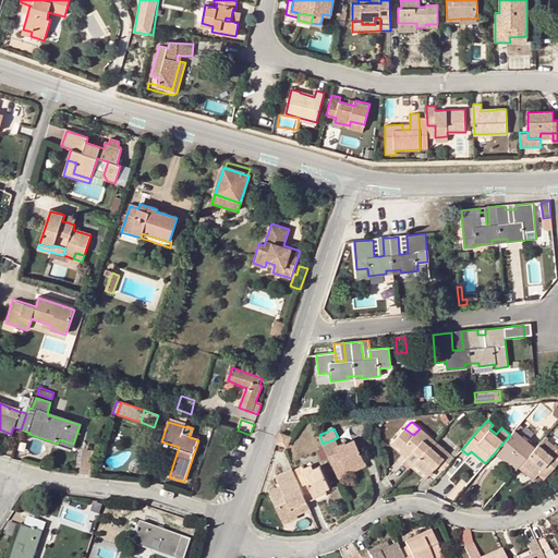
[(404,428),(396,439),(411,453),(407,458),(402,463),(409,470),(411,468),(413,464),(434,440),(420,428),(413,435),(404,428)]
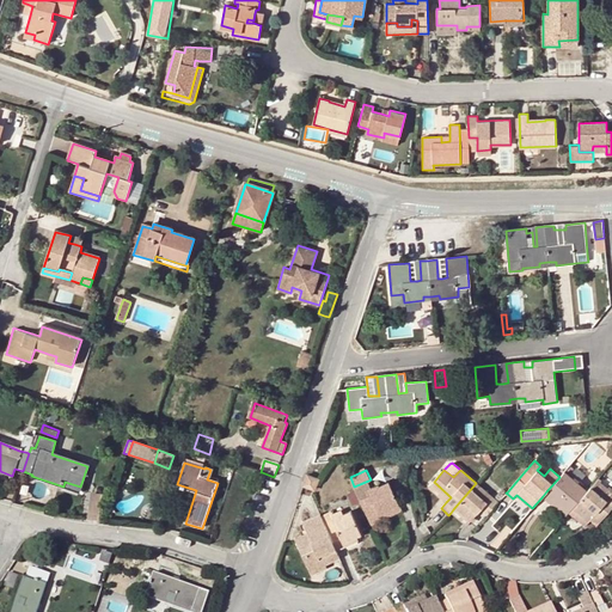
[(560,477),(546,491),(569,512),(571,509),(587,491),(564,472),(560,477)]
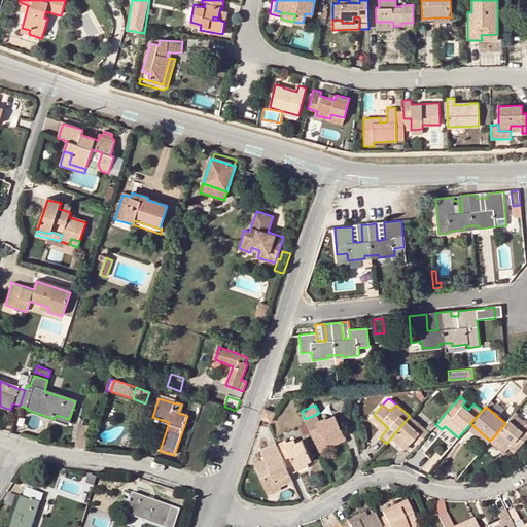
[(271,421),(274,413),(265,410),(261,418),(271,421)]
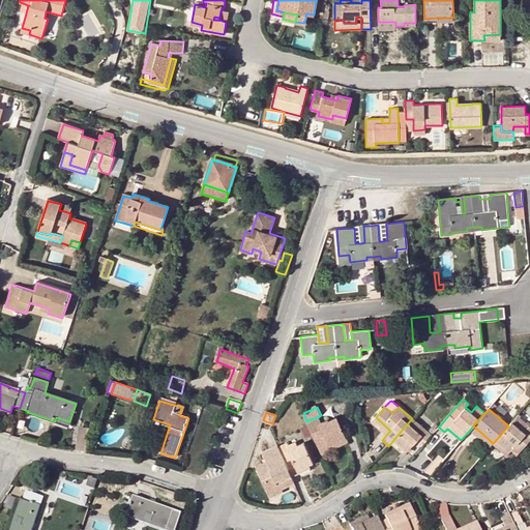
[(517,454),(529,439),(529,427),(525,422),(526,422),(521,416),(522,415),(519,413),(508,425),(495,441),(508,452),(511,450),(517,454)]
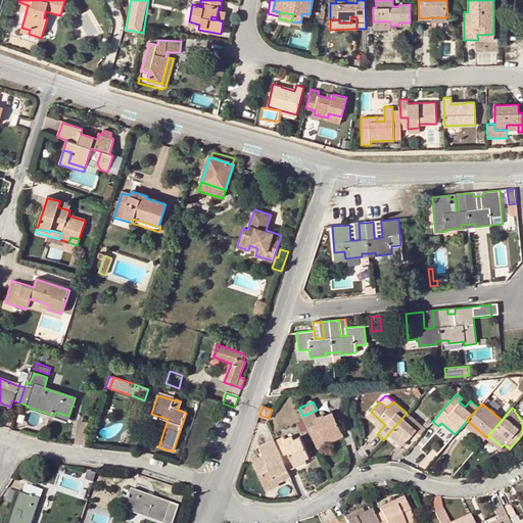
[(307,428),(315,443),(341,430),(331,412),(324,415),(324,414),(317,417),(315,411),(302,416),(304,421),(307,428)]
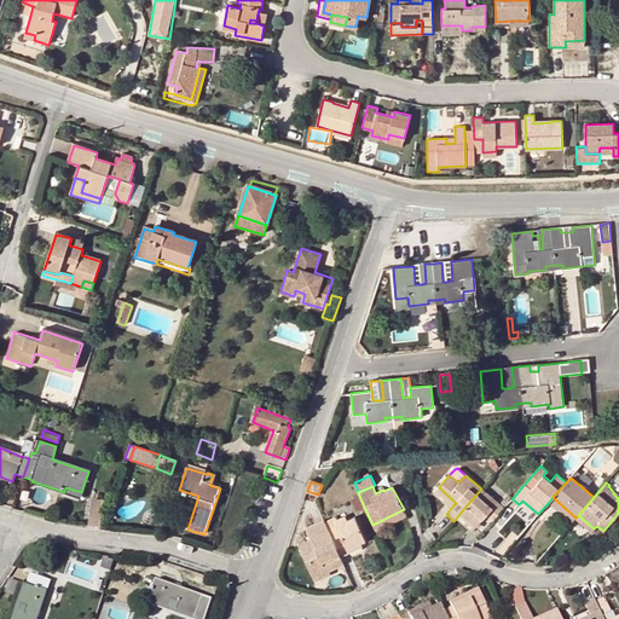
[(80,497),(81,492),(65,487),(64,492),(80,497)]
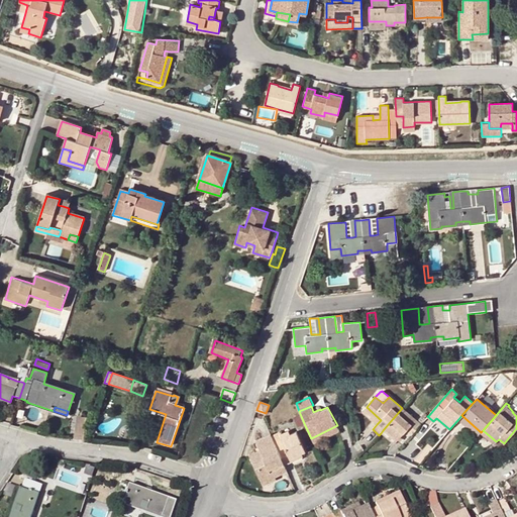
[(377,424),(381,420),(367,407),(363,412),(377,424)]
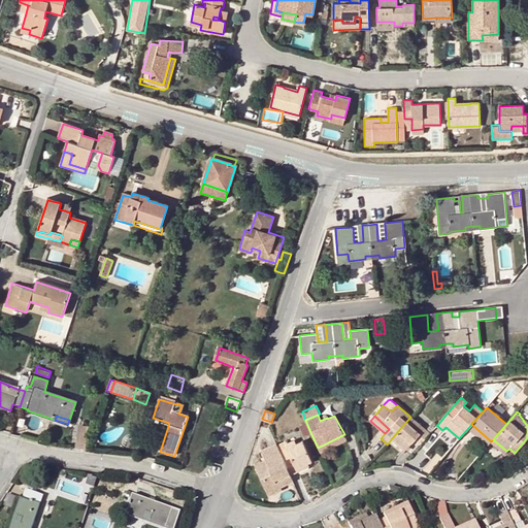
[(417,426),(419,424),(410,417),(391,439),(404,451),(405,450),(408,447),(414,439),(420,444),(436,425),(437,425),(434,422),(427,430),(425,428),(422,431),(417,426)]
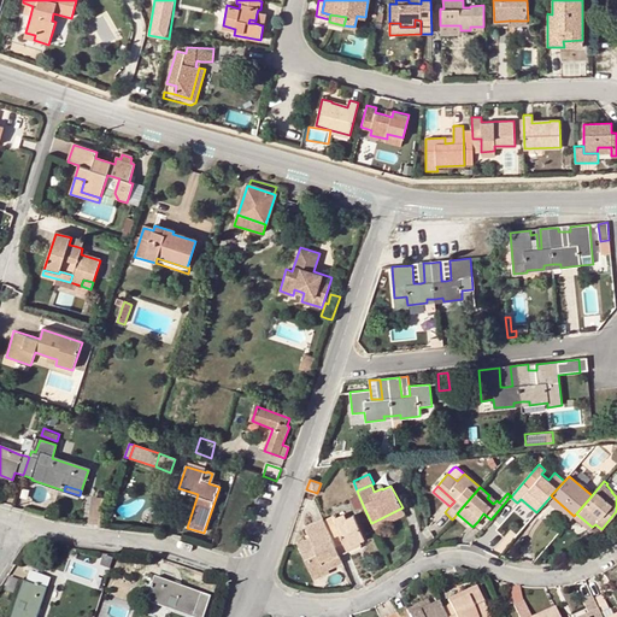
[(571,519),(574,516),(551,495),(547,500),(571,519)]
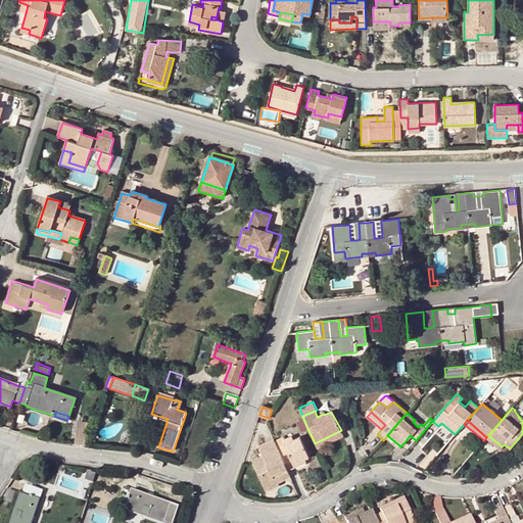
[(88,425),(78,424),(75,442),(85,444),(88,425)]
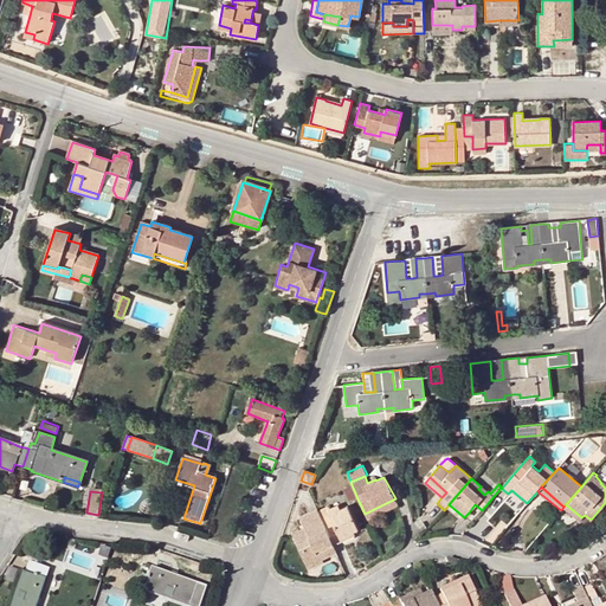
[(368,520),(398,505),(395,498),(365,514),(368,520)]
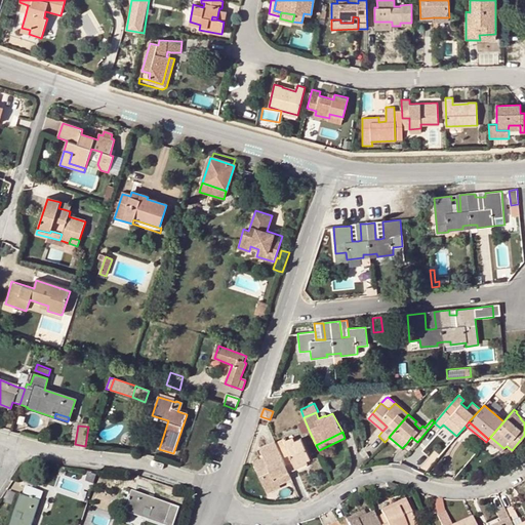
[(400,451),(402,448),(389,437),(387,440),(400,451)]
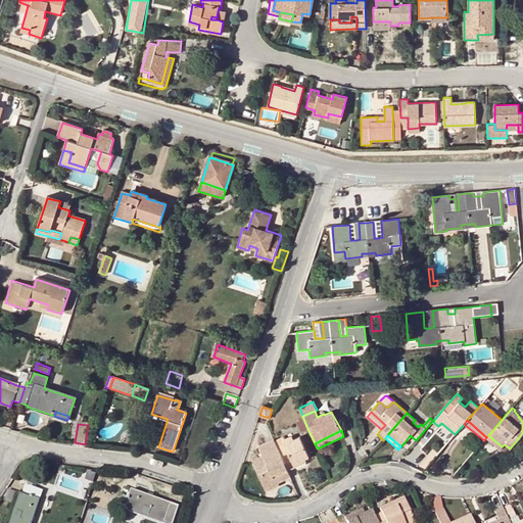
[(500,449),(502,446),(488,435),(486,437),(500,449)]
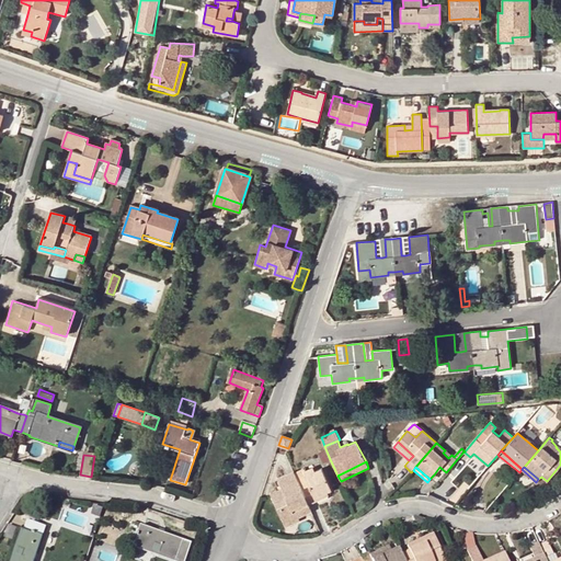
[(315,471),(306,476),(305,472),(304,469),(295,473),(308,504),(317,500),(315,496),(327,491),(331,489),(322,468),(315,471)]
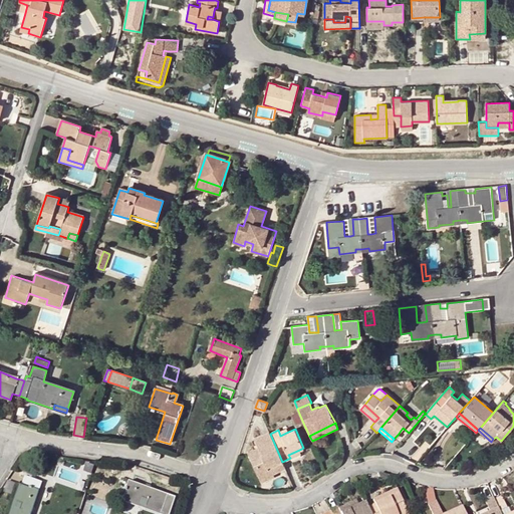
[(249,455),(260,480),(274,474),(271,469),(283,464),(282,462),(270,434),(269,432),(262,435),(266,444),(258,448),(259,450),(249,455)]
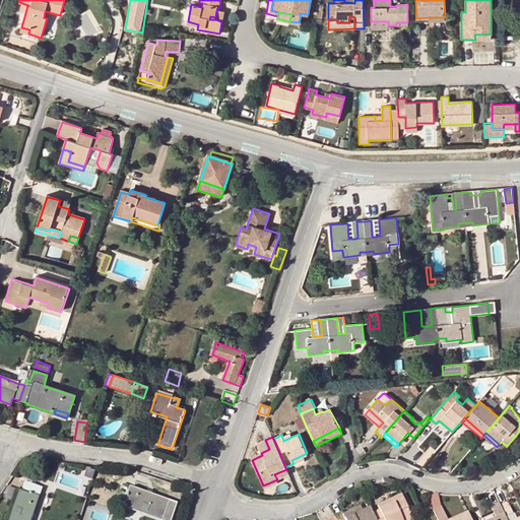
[(257,444),(261,453),(269,449),(265,440),(257,444)]
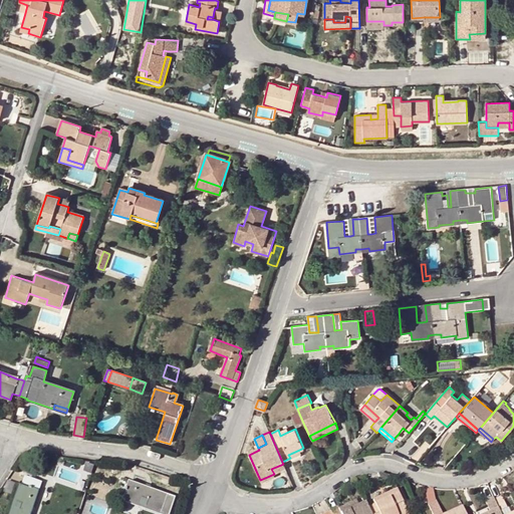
[(300,454),(299,450),(288,455),(290,458),(300,454)]
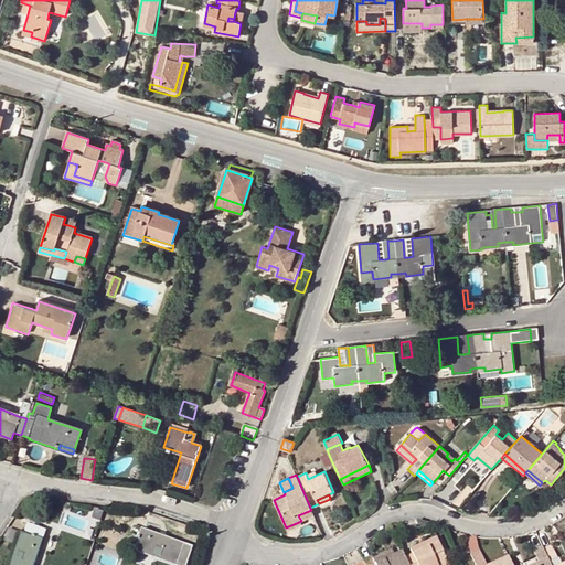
[(311,510),(298,515),(301,521),(313,515),(311,510)]
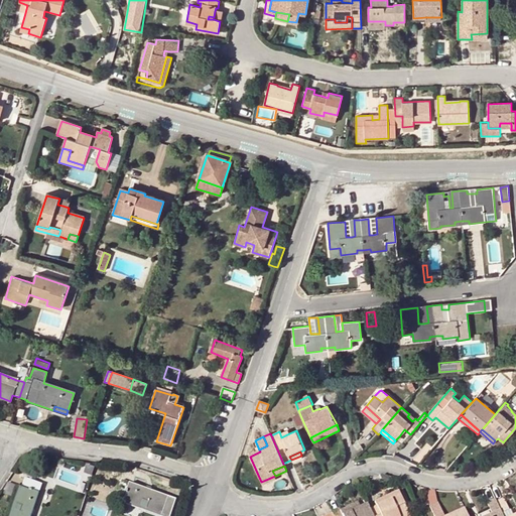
[(276,479),(275,476),(261,482),(263,485),(276,479)]
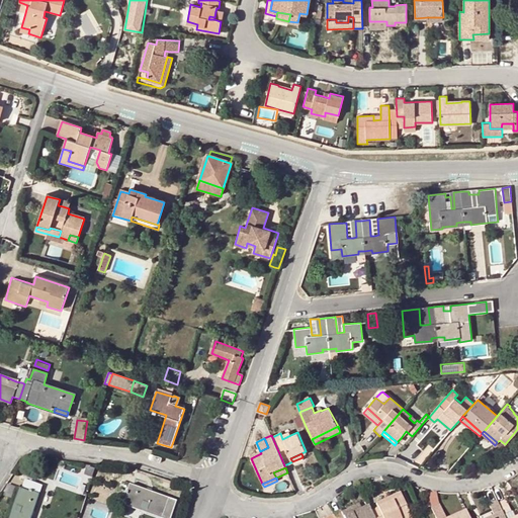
[(25,483),(22,492),(13,517),(30,517),(41,489),(25,483)]
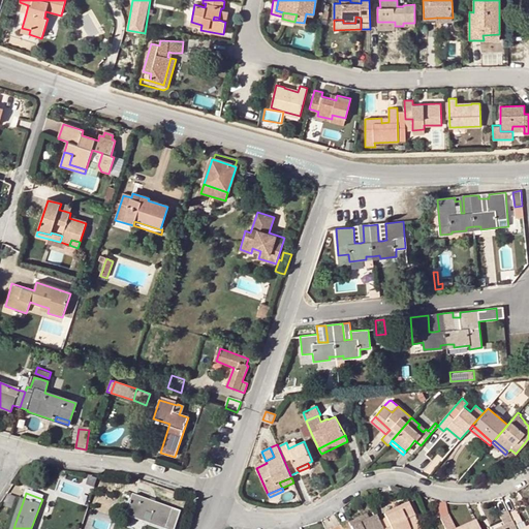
[(175,528),(180,514),(124,495),(118,512),(127,516),(168,528),(175,528)]
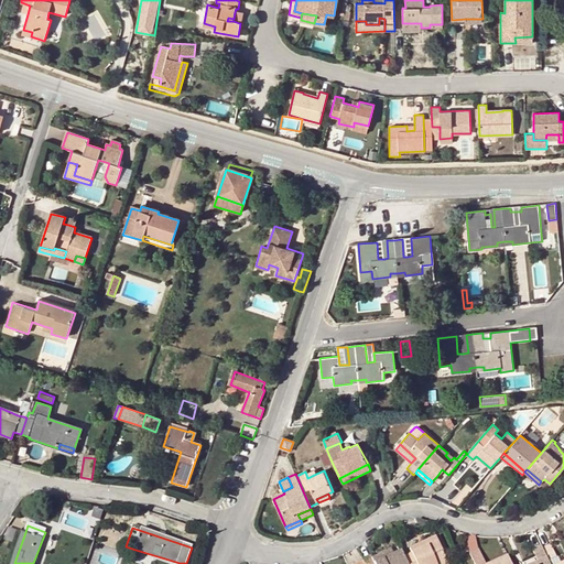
[(14,563),(24,535),(20,534),(9,563),(14,563)]
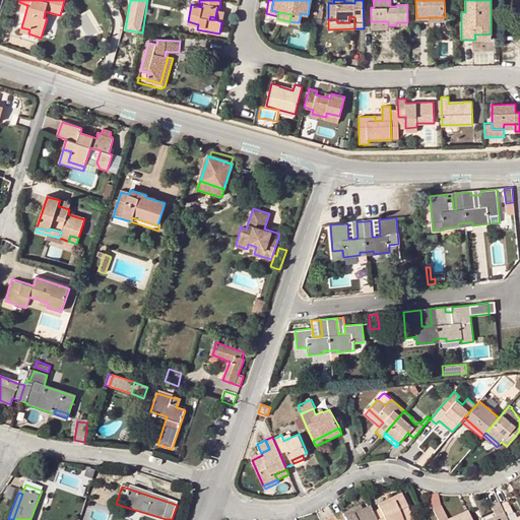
[(394,504),(387,507),(386,503),(378,506),(379,510),(373,513),(376,519),(412,519),(401,496),(392,500),(394,504)]
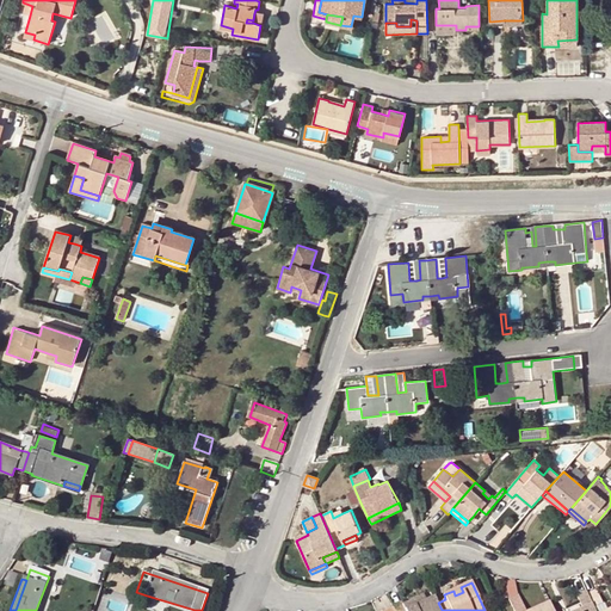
[(610,610),(610,608),(608,610),(605,604),(603,605),(596,590),(587,593),(594,609),(594,610),(610,610)]
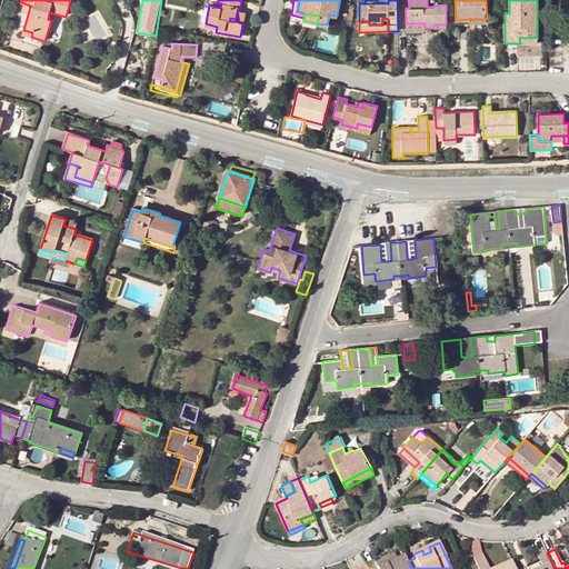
[(537,553),(542,567),(537,568),(553,568),(553,567),(547,552),(546,550),(537,553)]
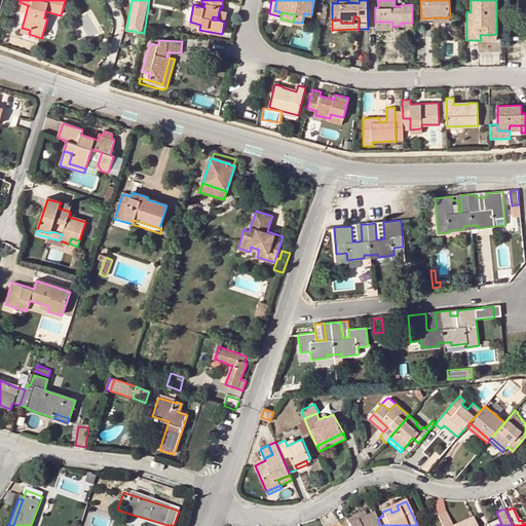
[(452,525),(446,512),(439,516),(443,525),(477,525),(474,518),(454,525),(452,525)]
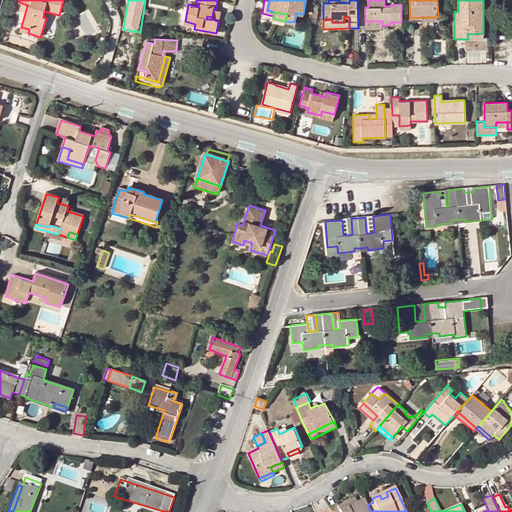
[(152,511),(163,511),(123,499),(122,502),(152,511)]
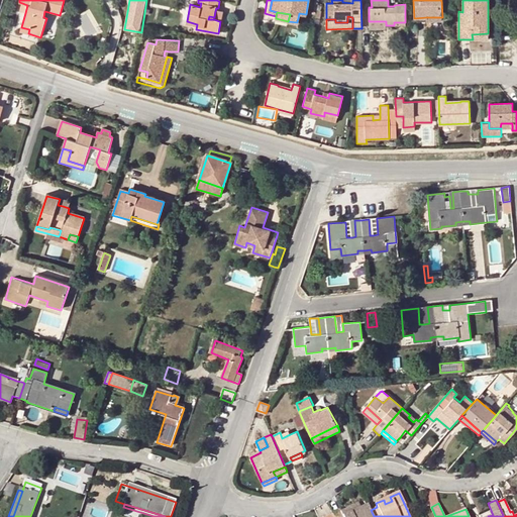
[(374,516),(371,510),(369,505),(359,509),(344,516),(342,512),(334,516),(374,516)]
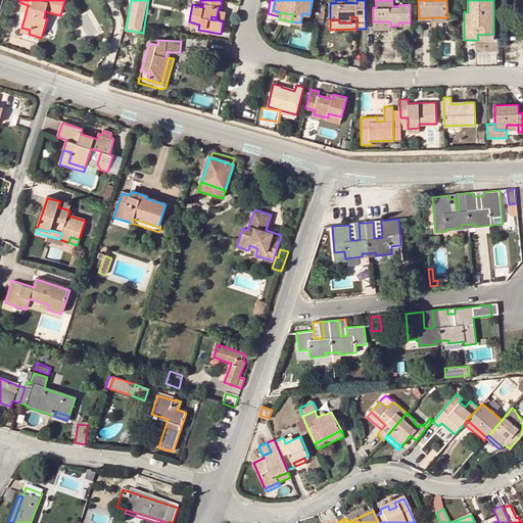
[(363,511),(346,518),(348,522),(364,515),(363,511)]
